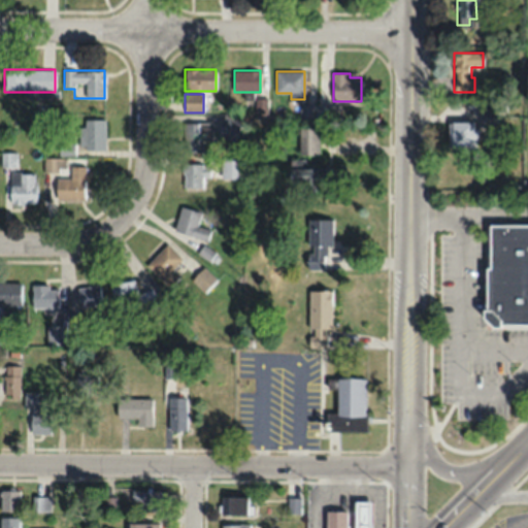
[(340,105),(301,105),(301,122),(340,122),(340,105)]
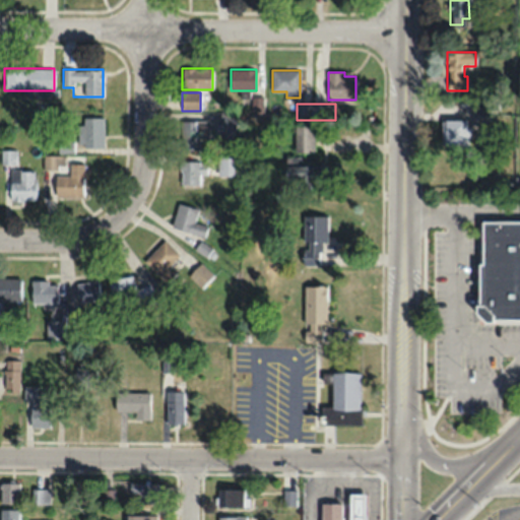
[(490,121),(490,109),(474,109),(474,121),(490,121)]
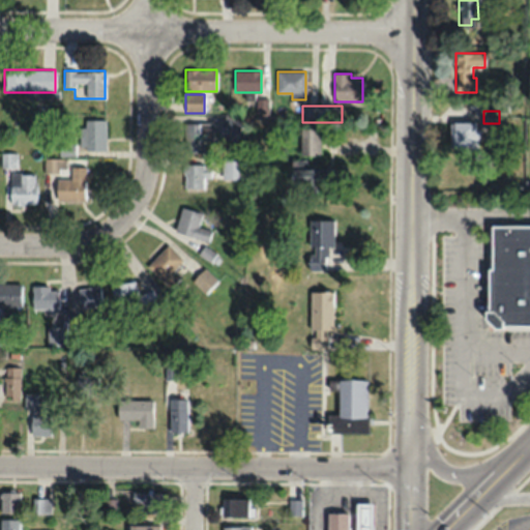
[(219,135),(237,140),(242,122),(226,117),(219,135)]
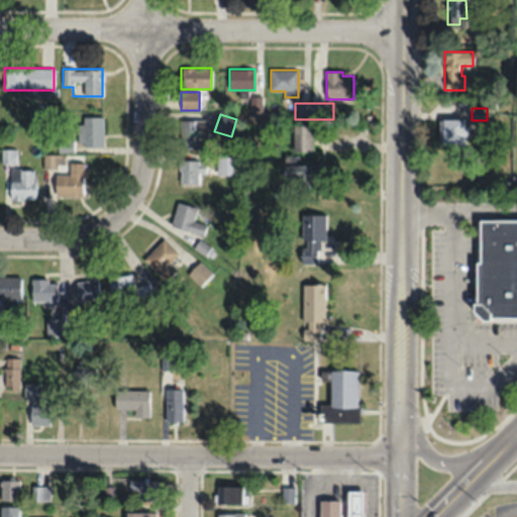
[(103,116),(79,116),(79,146),(103,146),(103,116)]
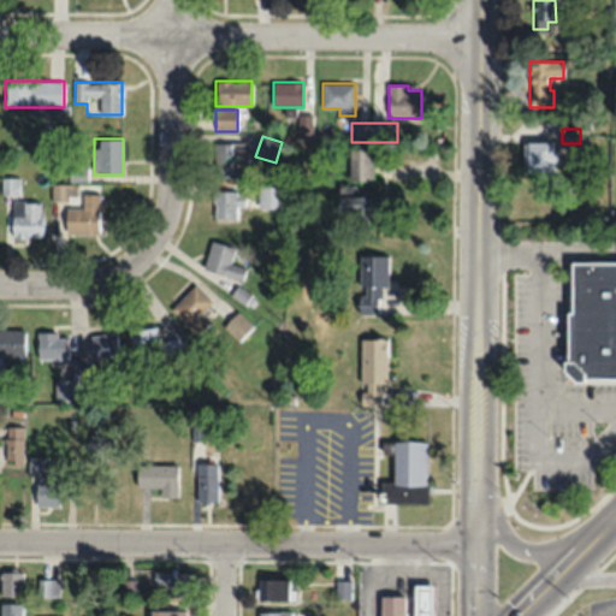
[(249,142),(214,142),(214,177),(236,177),(236,165),(249,165),(249,142)]
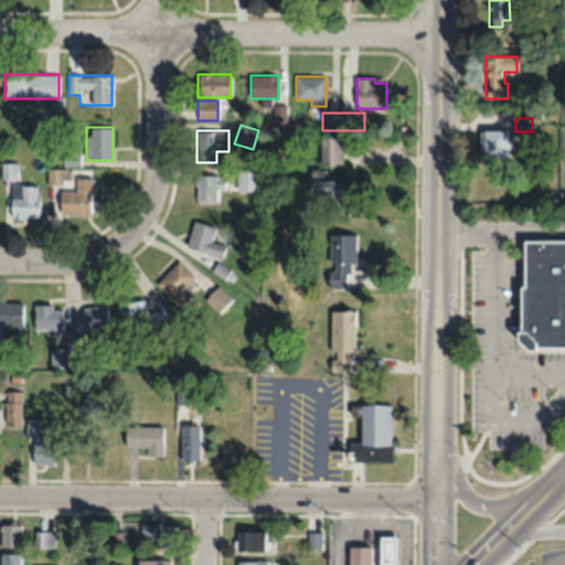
[(482,160),(511,160),(511,130),(482,130),(482,160)]
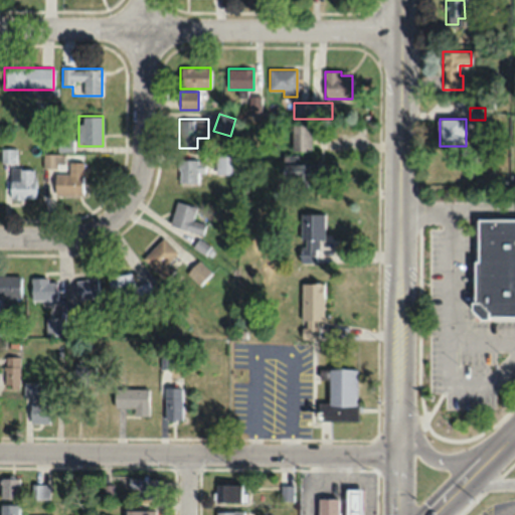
[(322,135),(322,125),(291,125),(291,151),(311,151),(311,135),(322,135)]
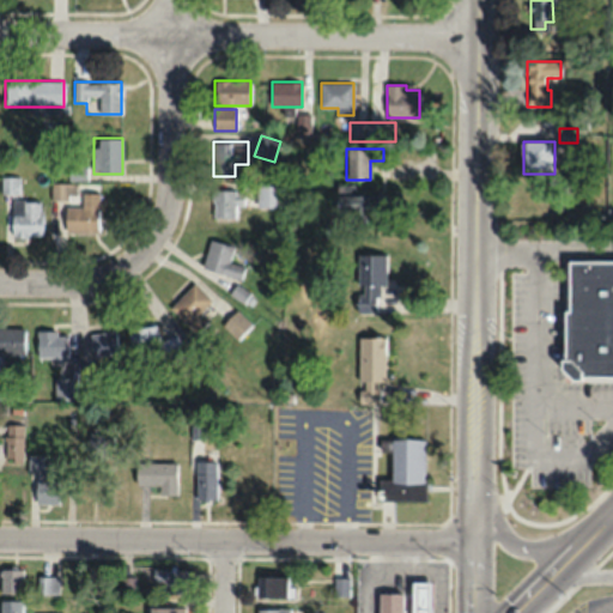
[(213,218),(236,218),(236,206),(243,206),(243,190),(213,190),(213,218)]
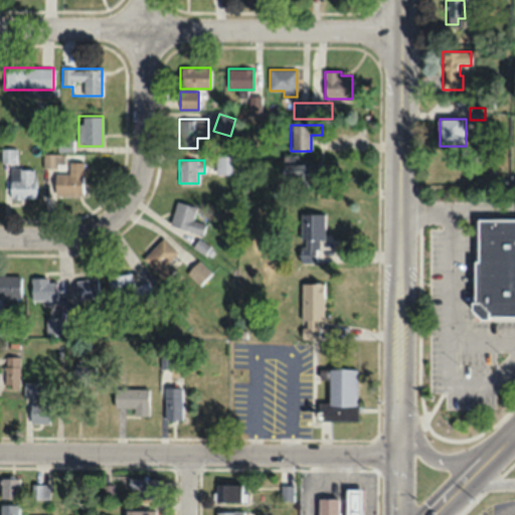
[(83,162),(68,162),(68,174),(55,174),(55,195),(83,195),(83,162)]
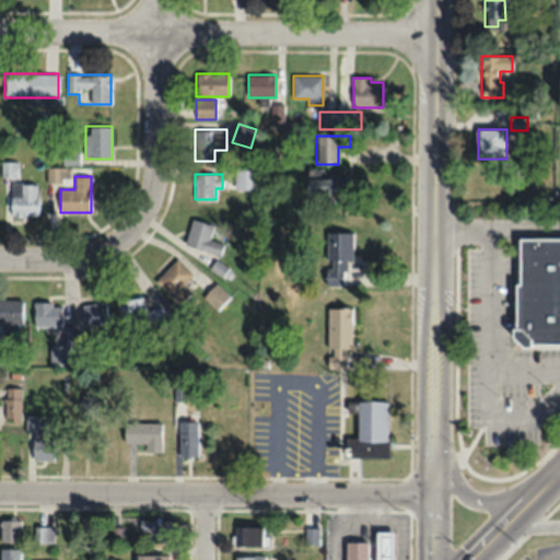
[(319,201),(347,202),(347,178),(307,177),(307,195),(319,195),(319,201)]
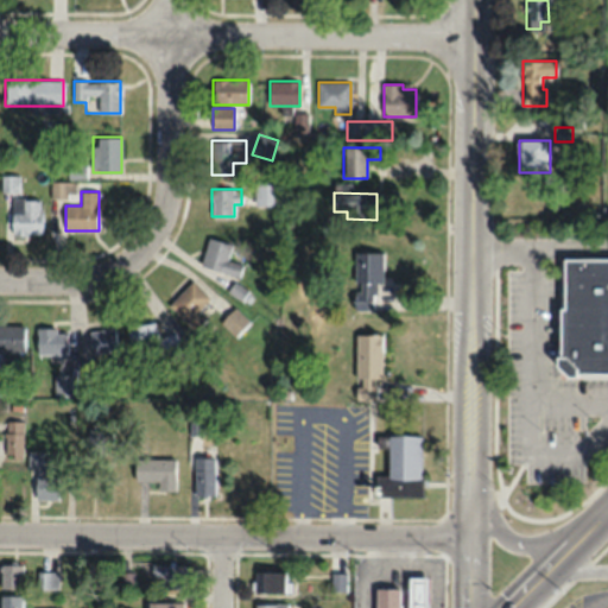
[(23,213),(12,213),(12,235),(40,235),(40,200),(23,200),(23,213)]
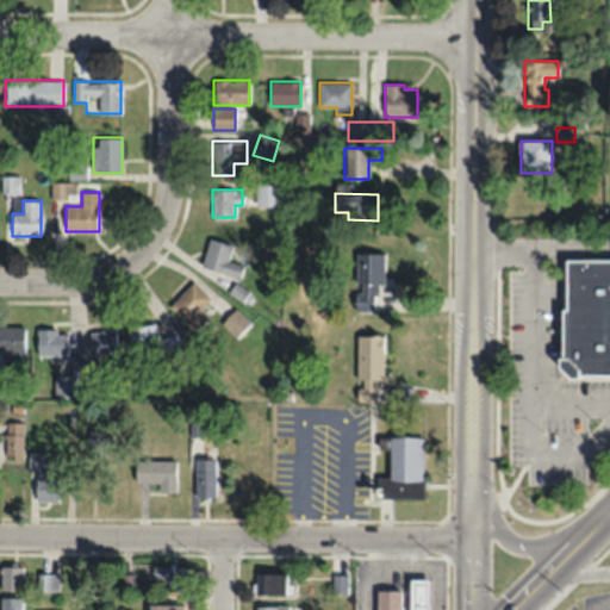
[(228,261),(232,246),(210,238),(201,266),(240,278),(243,265),(228,261)]
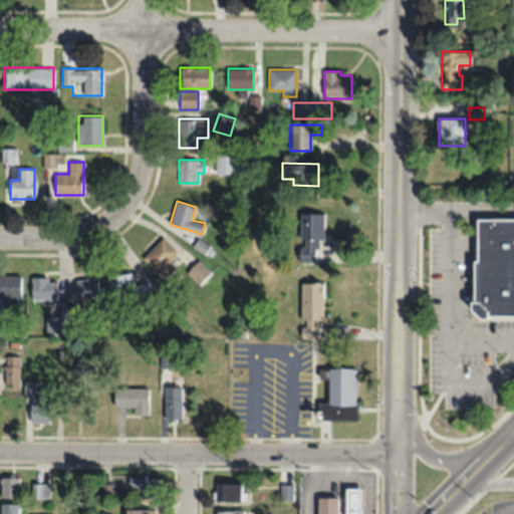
[(300,263),(318,263),(318,241),(324,241),(324,214),(300,214),(300,263)]
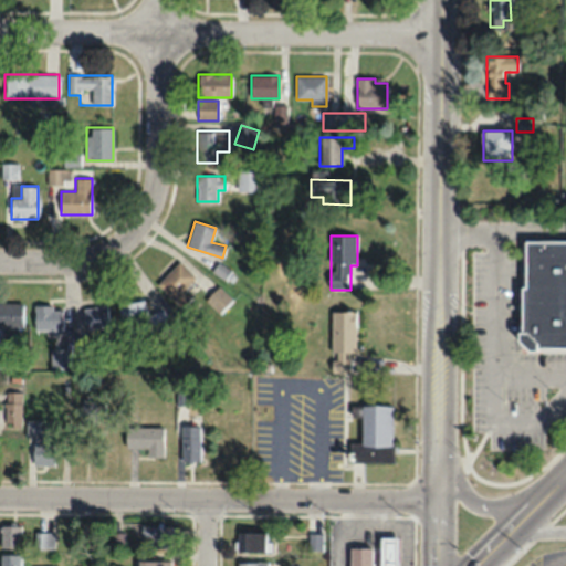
[(565,240),(523,240),(521,350),(565,350),(565,240)]
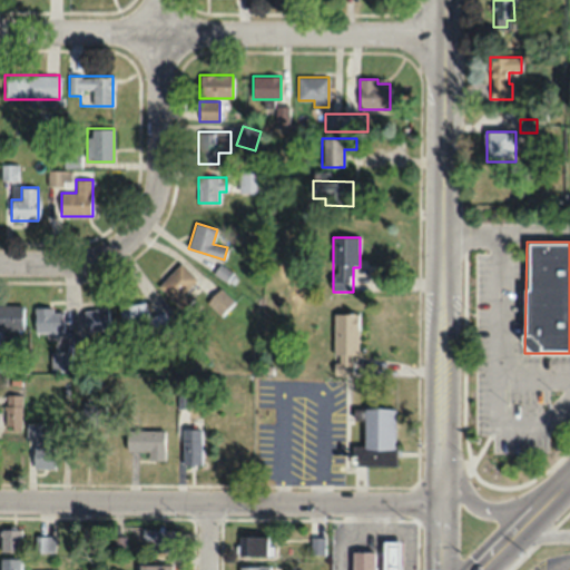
[(186,291),(197,279),(180,263),(158,286),(183,311),(195,298),(186,291)]
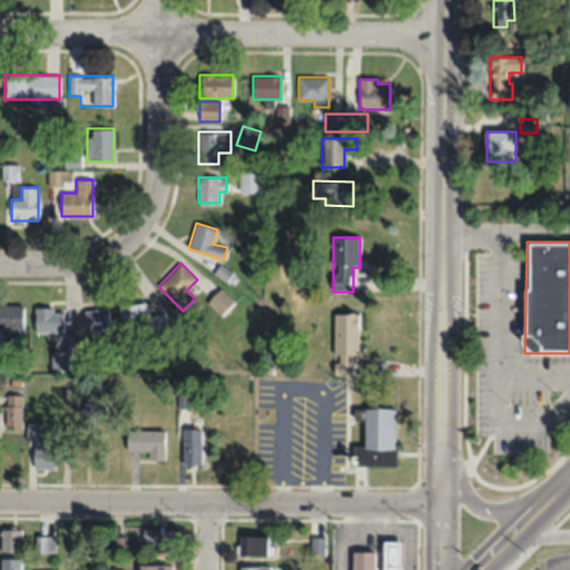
[(130,342),(170,327),(165,312),(149,316),(145,301),(119,310),(130,342)]
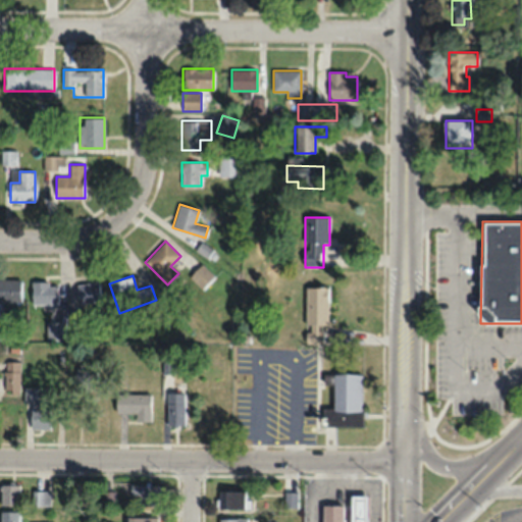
[(21,278),(0,278),(0,301),(21,302),(21,278)]
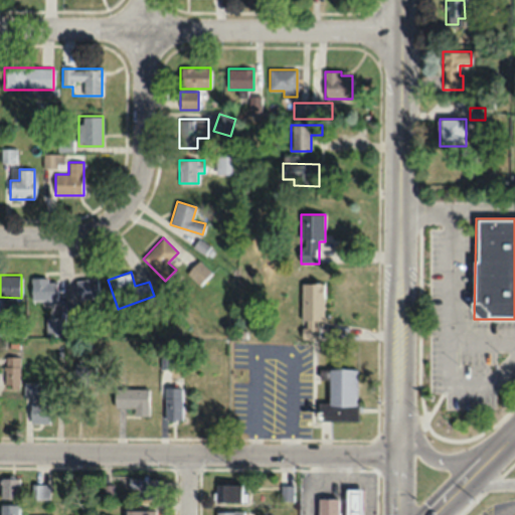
[(100,296),(97,277),(74,281),(78,300),(100,296)]
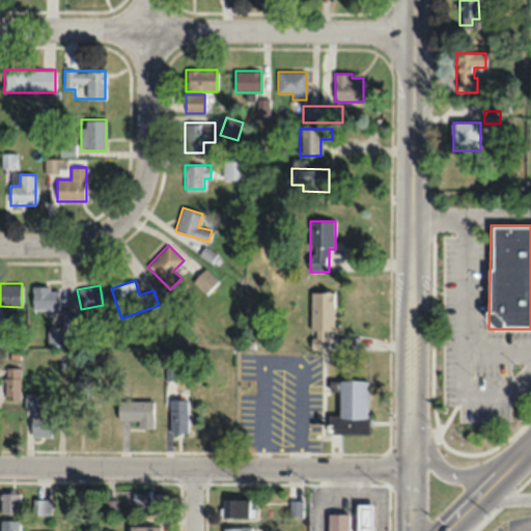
[(32,310),(58,310),(58,287),(32,287),(32,310)]
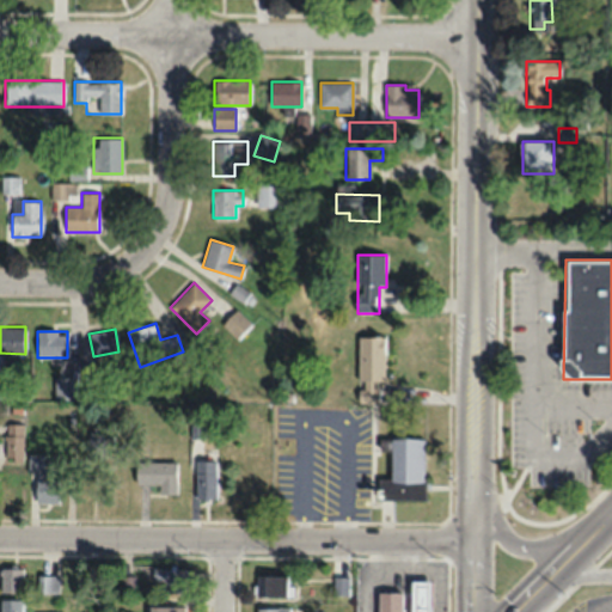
[(384,402),(384,337),(359,337),(359,402),(384,402)]
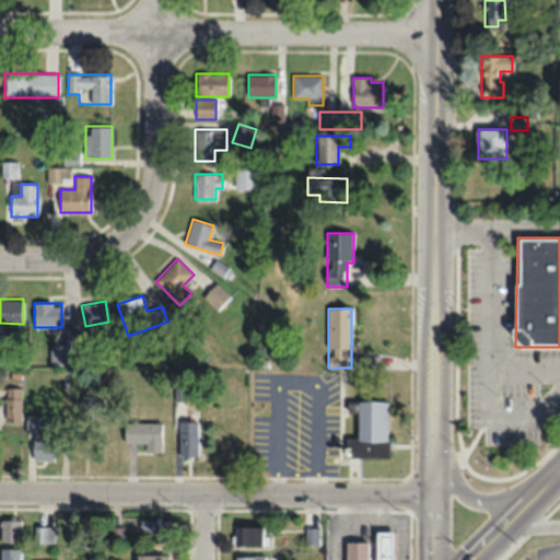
[(70,346),(49,346),(49,364),(70,364),(70,346)]
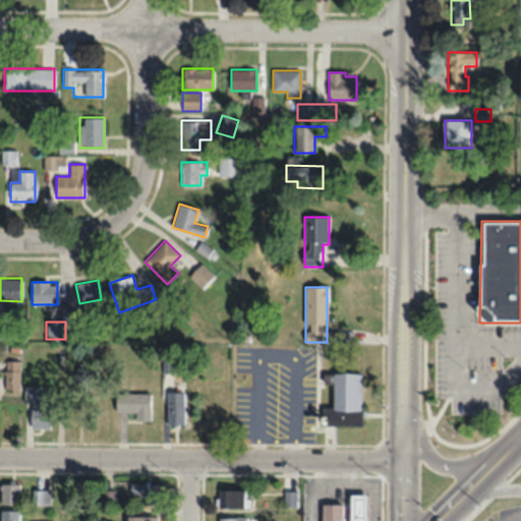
[(4,393),(19,393),(19,360),(5,360),(4,393)]
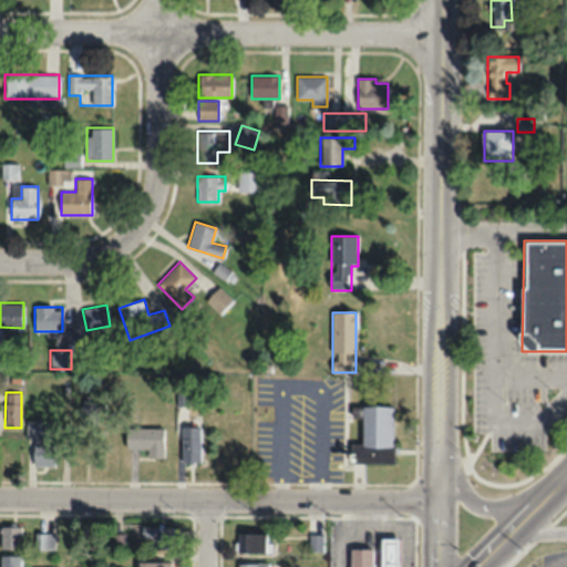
[(101,426),(101,401),(81,401),(81,426),(101,426)]
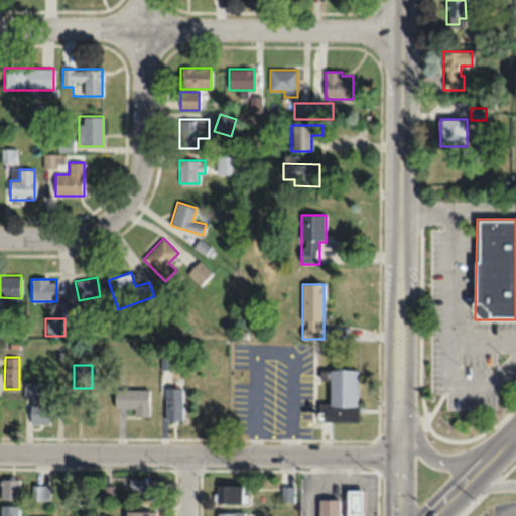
[(358,370),(328,370),(328,421),(358,421),(358,370)]
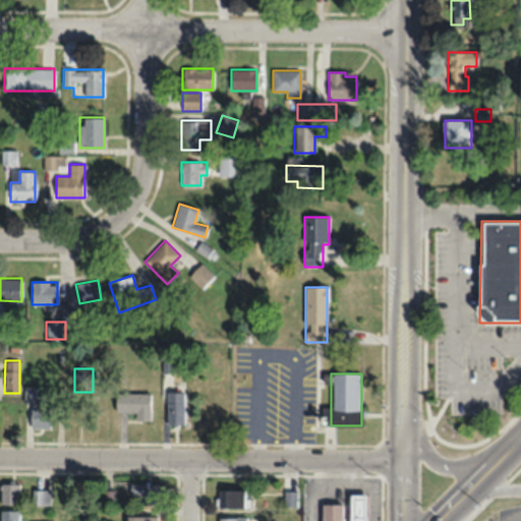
[(37,386),(27,386),(27,429),(48,429),(48,400),(37,400),(37,386)]
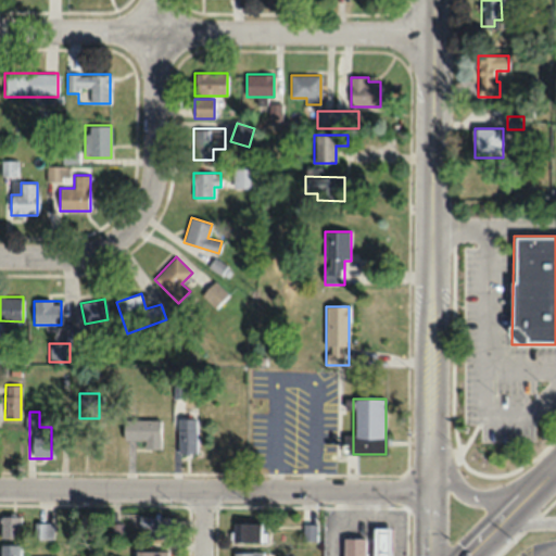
[(196,418),(177,418),(177,453),(196,453),(196,418)]
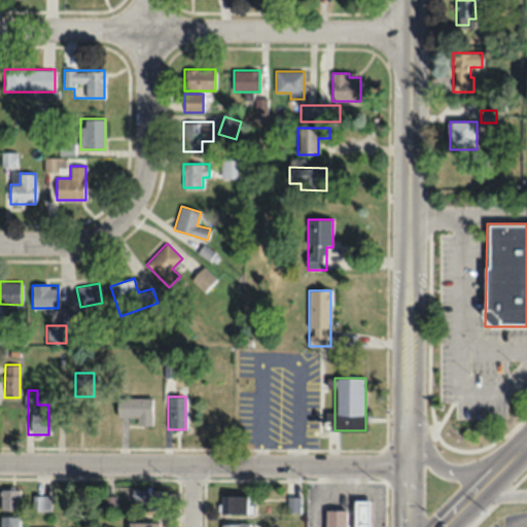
[(151,398),(114,398),(114,417),(136,417),(136,426),(151,426),(151,398)]
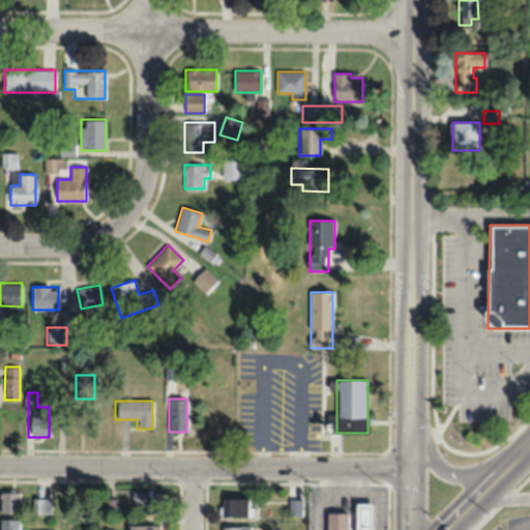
[(0,511),(19,512),(19,491),(0,491),(0,511)]
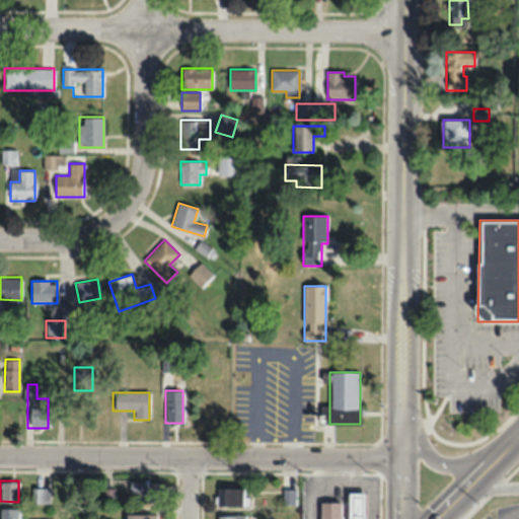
[(157,503),(157,480),(137,480),(137,503),(157,503)]
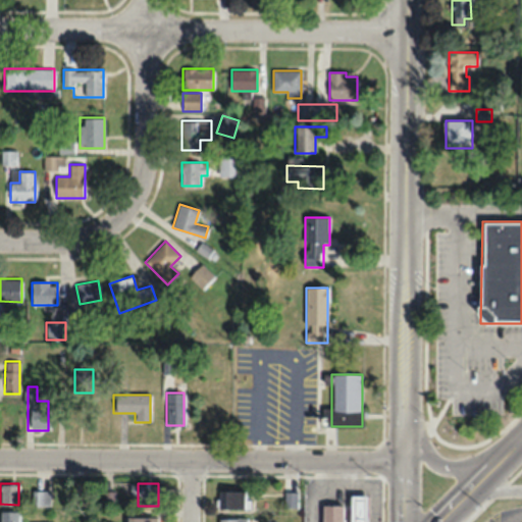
[(49,505),(49,489),(32,489),(32,505),(49,505)]
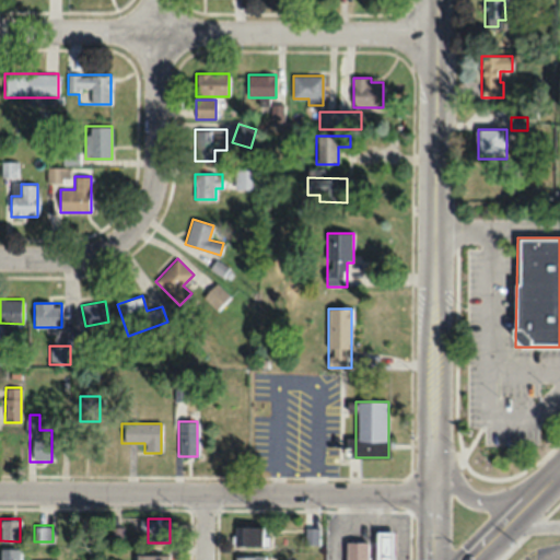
[(266,525),(233,525),(233,545),(266,545),(266,525)]
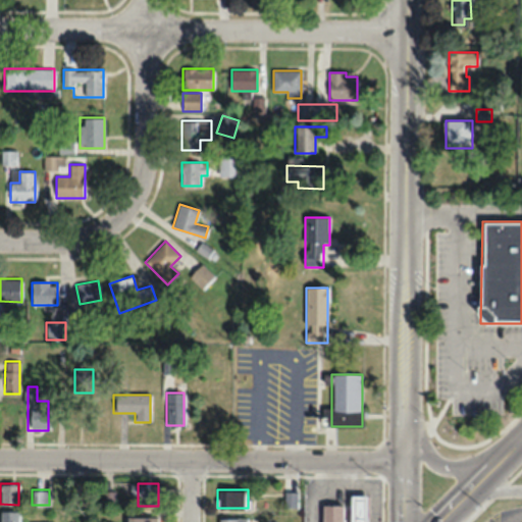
[(296,491),(284,491),(284,507),(296,507),(296,491)]
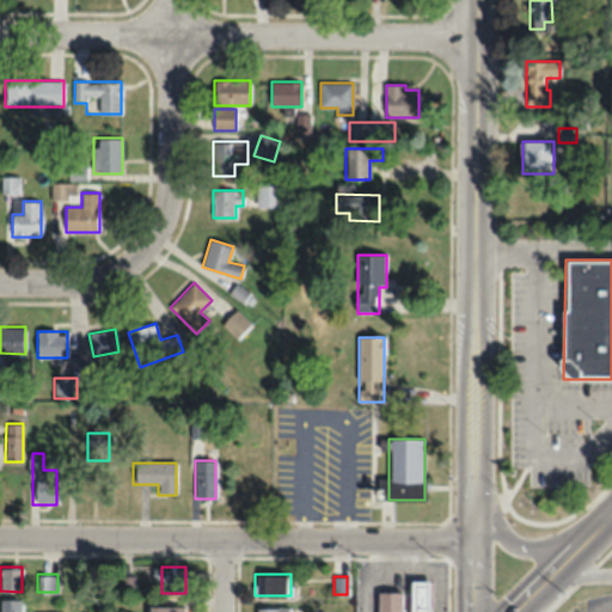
[(429,611),(429,579),(411,579),(410,611),(429,611)]
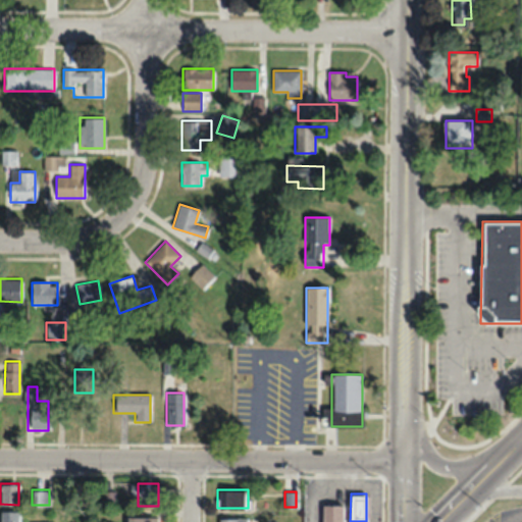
[(342,521),(343,504),(322,504),(321,521),(342,521)]
